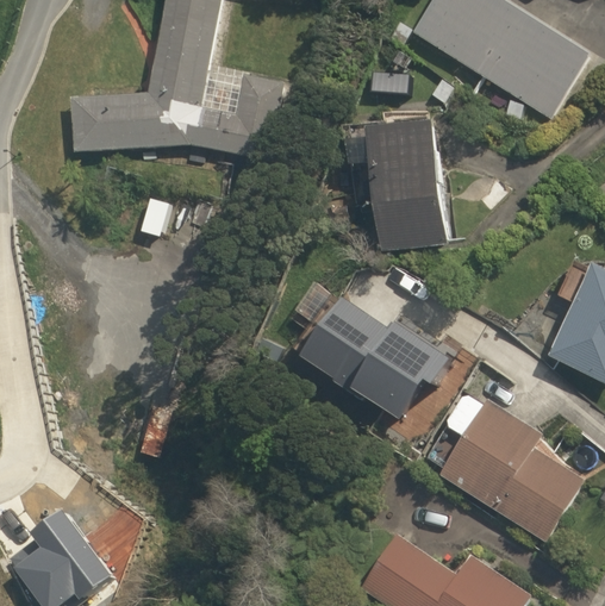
[(184,142),(267,160),(284,81),(243,73),(235,113),(199,105),(220,0),(164,0),(147,92),(70,97),(75,150),(184,142)]
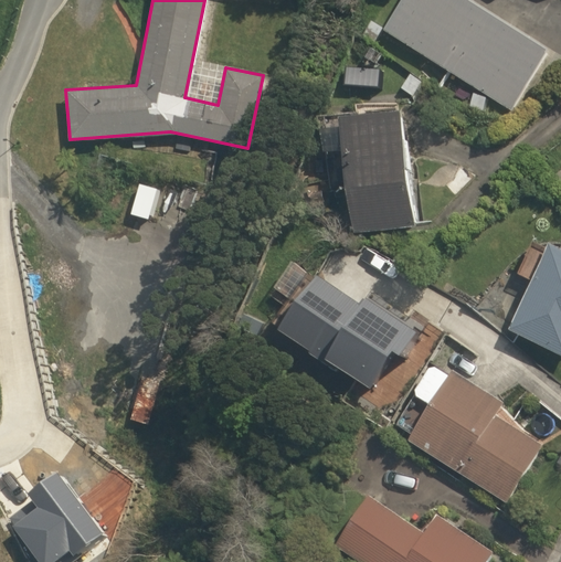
[(445,71),(485,9),(480,7),(470,0),(401,0),(382,31),(445,71)]
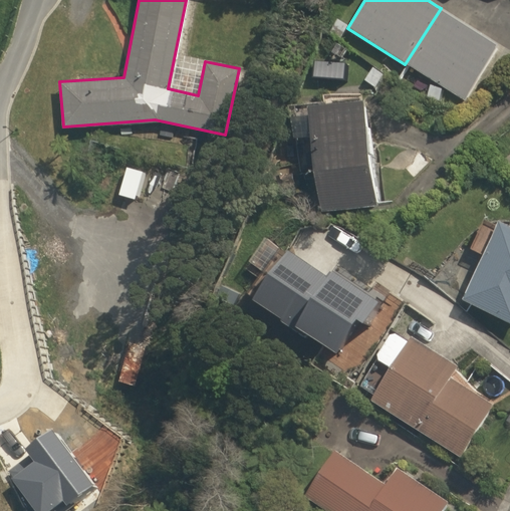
[(499,44),(441,8),(405,64),(464,100),(499,44)]
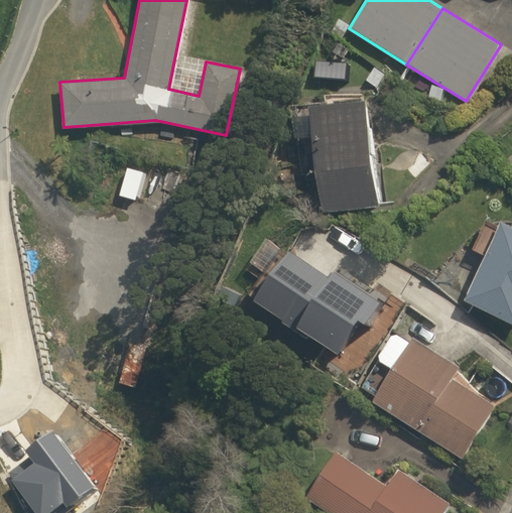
[(339,38),(347,24),(336,17),(328,31),(339,38)]
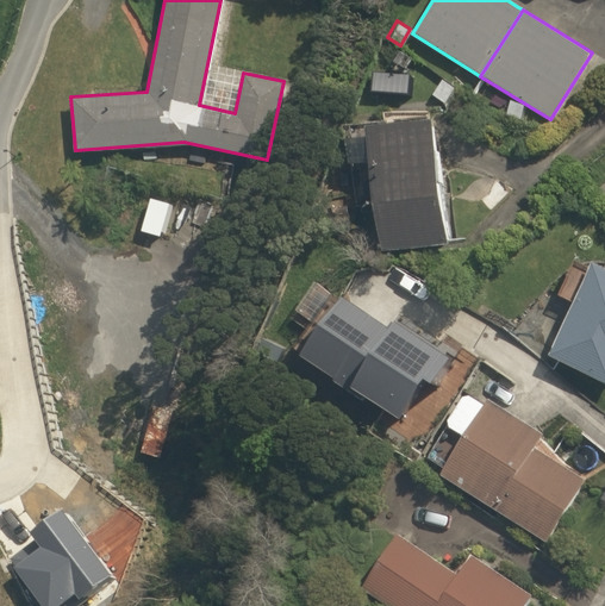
[(454,88),(441,77),(429,93),(442,102),(454,88)]
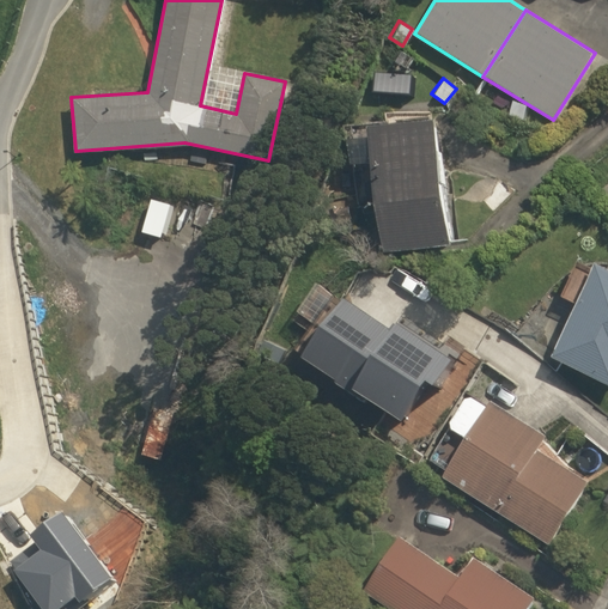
[(521,117),(524,104),(510,101),(506,113),(521,117)]
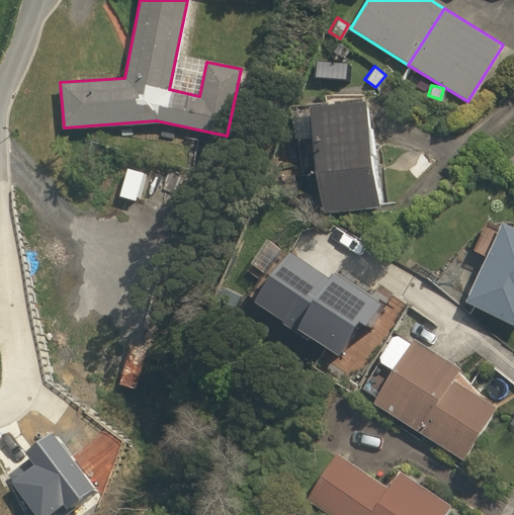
[(315,108),(325,213),(378,207),(367,103),(315,108)]
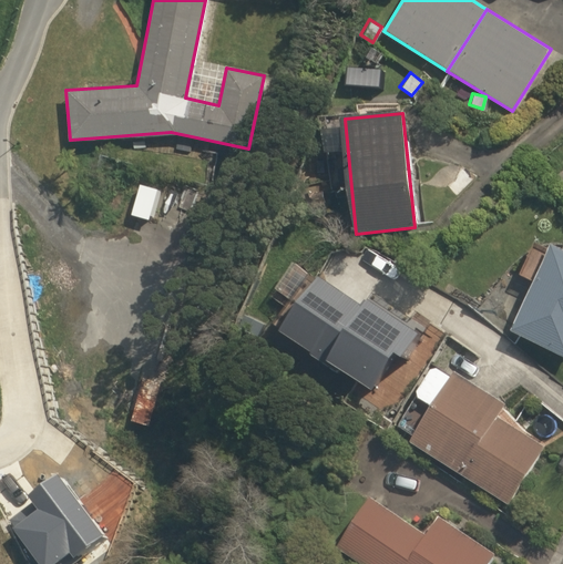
[(512,330),(562,355),(562,248),(554,245),(512,330)]
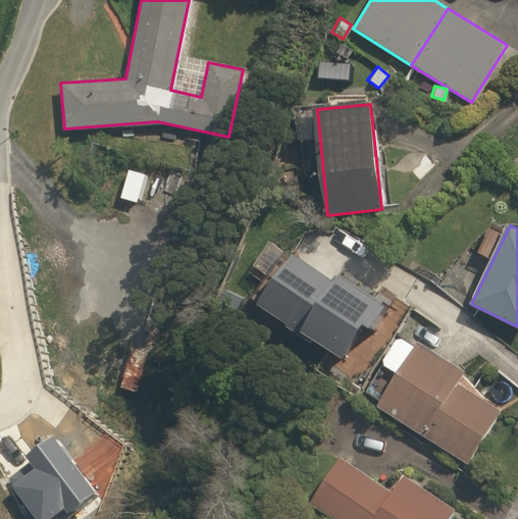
[(298,260),(264,310),(292,328),(291,330),(307,342),(309,340),(346,363),(369,330),(376,334),(391,312),(347,283),(343,289),(298,260)]
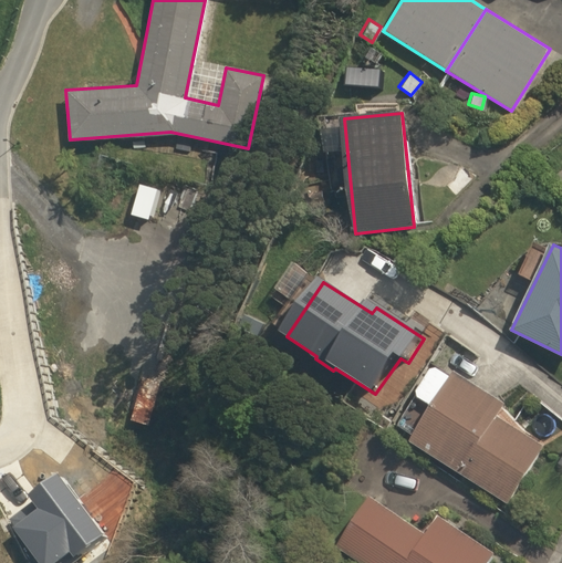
[(408,440),(508,503),(545,445),(499,415),(507,402),(457,371),(453,376),(434,364),(414,395),(430,406),(408,440)]
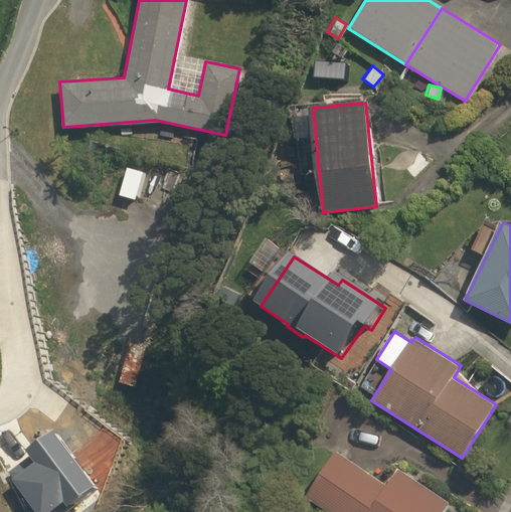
[(399,487),(346,451),(313,501),(330,511),(445,511),(453,502),(409,473),(399,487)]
